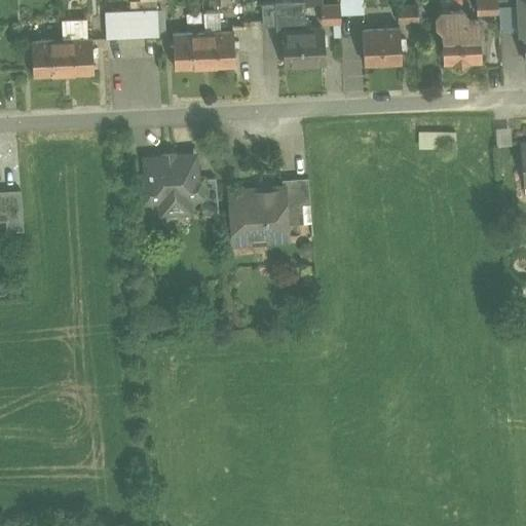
[(303,0),(304,2),(275,2),(275,4),(276,28),(276,32),(284,32),(285,66),(323,64),(322,30),(305,31),(304,8),(321,7),(321,5),(320,0),(303,0)]
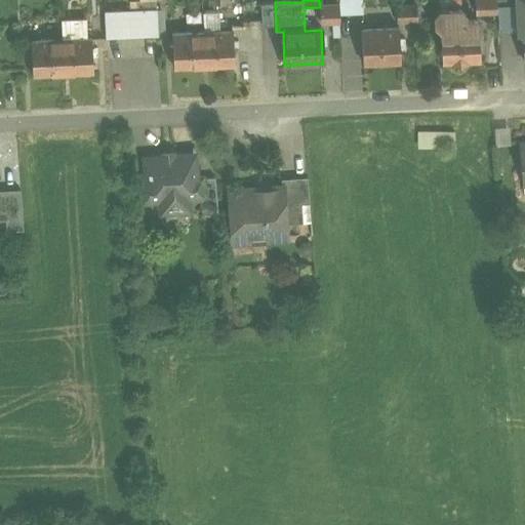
[(362,0),(338,0),(339,5),(339,16),(363,15),(362,0)]
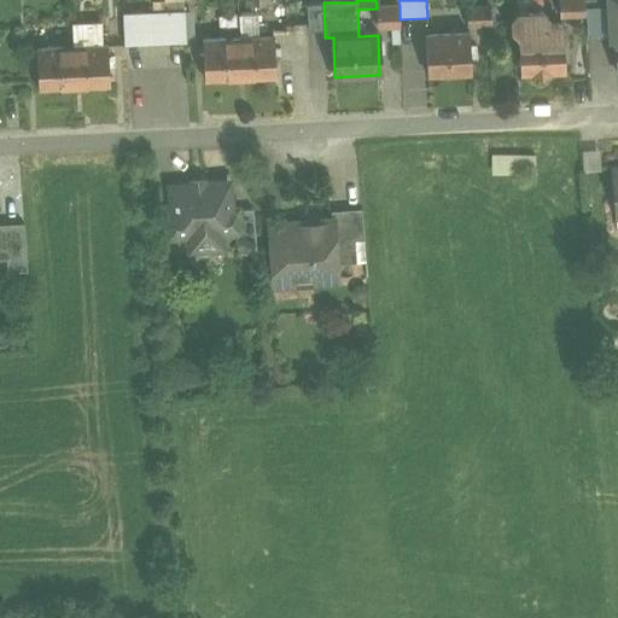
[(565,0),(566,19),(606,16),(605,0),(588,1),(588,0),(565,0)]
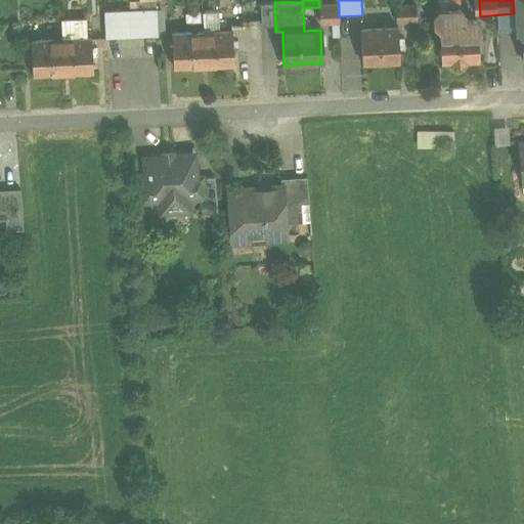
[(523,0),(515,0),(517,31),(521,31),(523,63),(523,62),(523,0)]
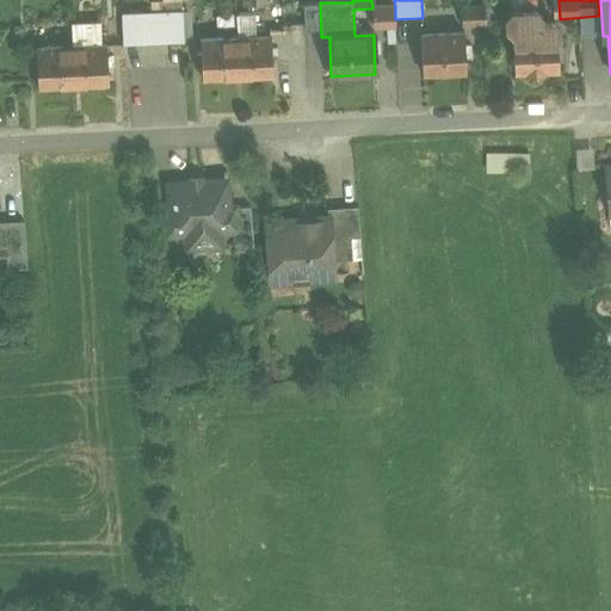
[(320,5),(304,6),(306,32),(321,32),(320,5)]
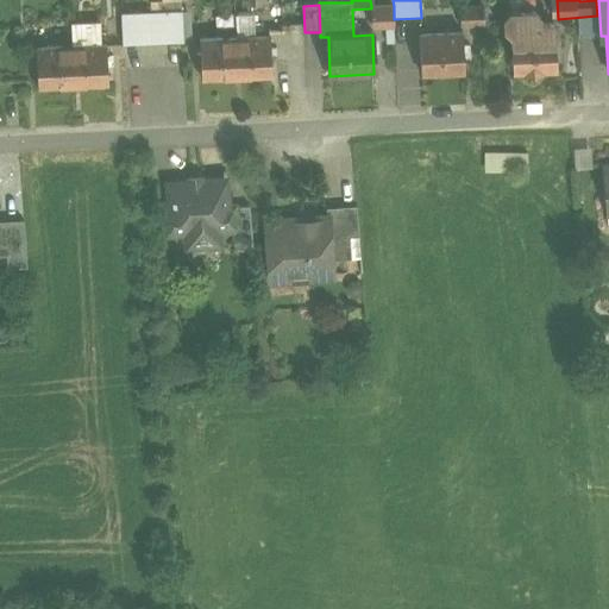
[(394,6),(371,6),(371,8),(371,27),(395,26),(394,19),(394,6)]
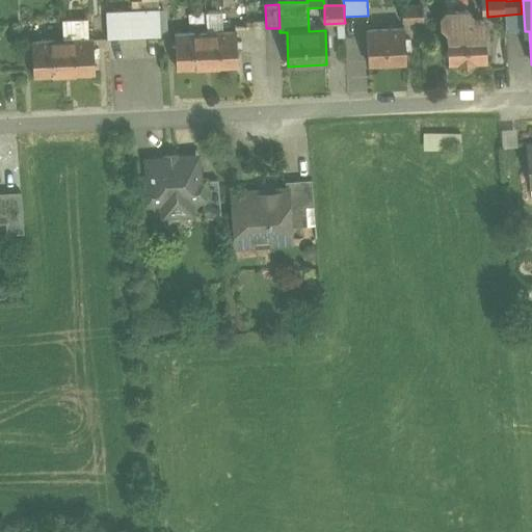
[(423,7),(402,8),(403,24),(424,23),(423,7)]
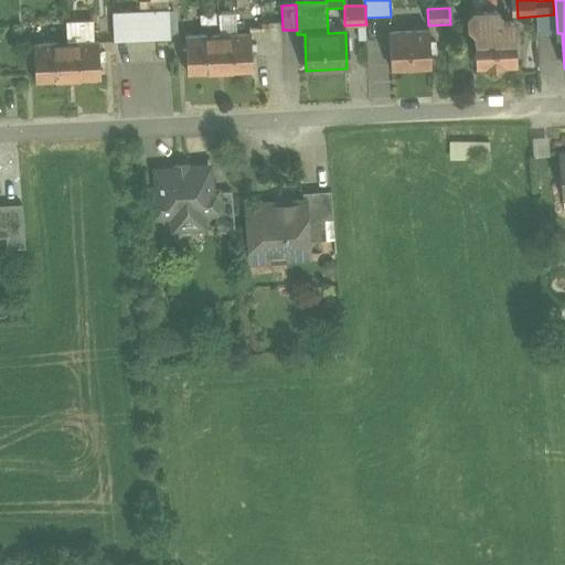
[(155,12),(114,14),(115,41),(156,39),(155,12)]
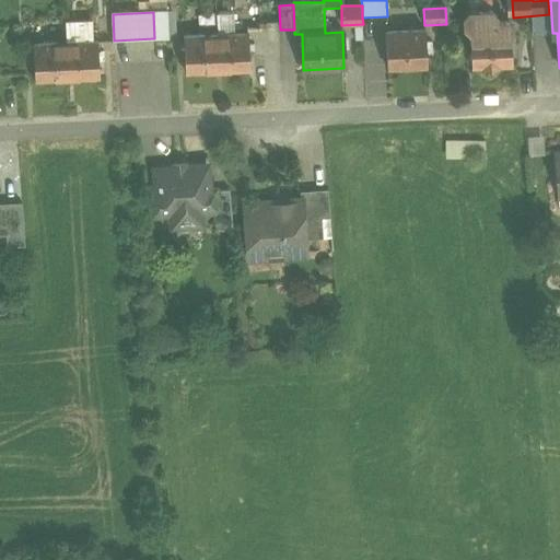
[(167,12),(153,12),(154,38),(168,38),(167,12)]
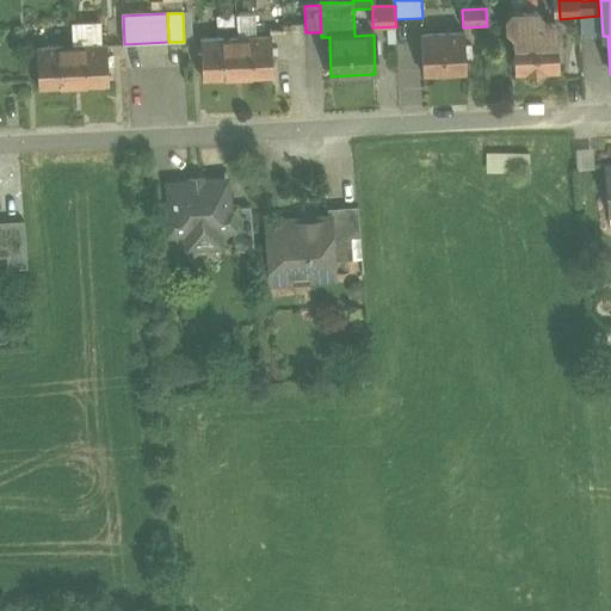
[(541,16),(517,17),(510,24),(511,34),(517,39),(519,61),(516,62),(516,68),(518,69),(519,76),(524,76),(525,79),(534,78),(536,75),(561,74),(560,26),(545,26),(545,20),(541,16)]
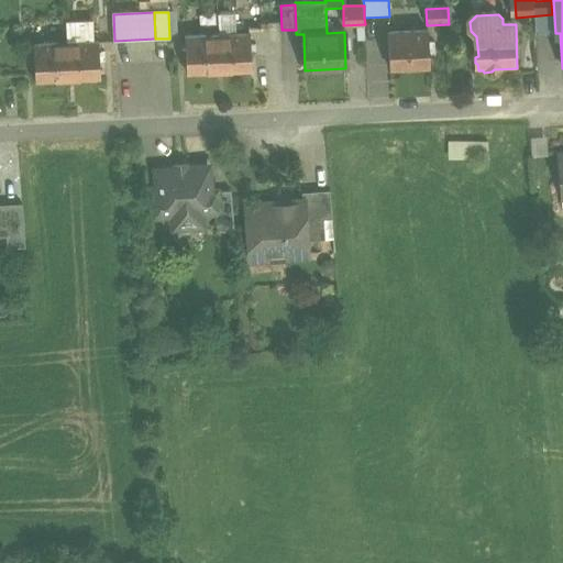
[(428,31),(388,33),(390,69),(430,67),(428,31)]
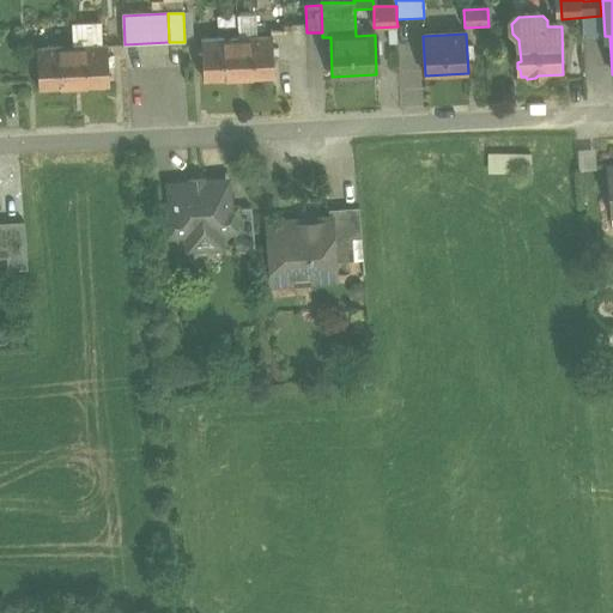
[(272,37),(237,38),(240,77),(274,76),(272,37)]
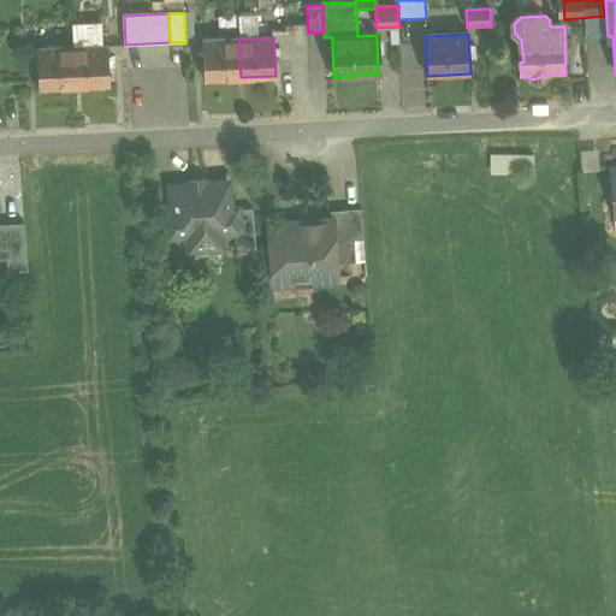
[(238,39),(203,41),(206,80),(241,77),(238,39)]
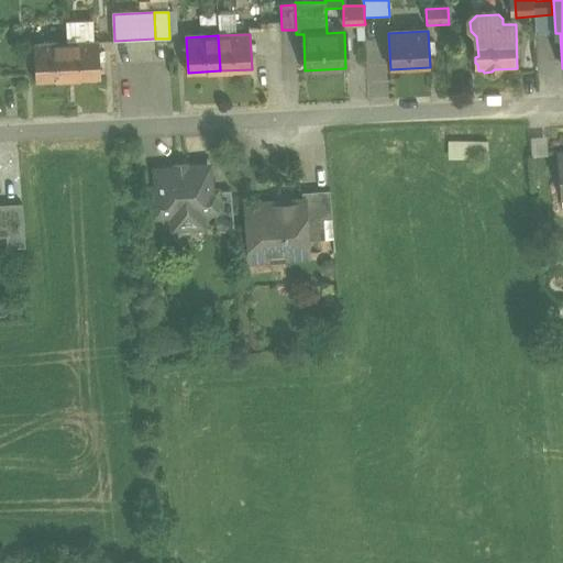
[(98,42),(65,43),(67,78),(99,77),(98,42)]
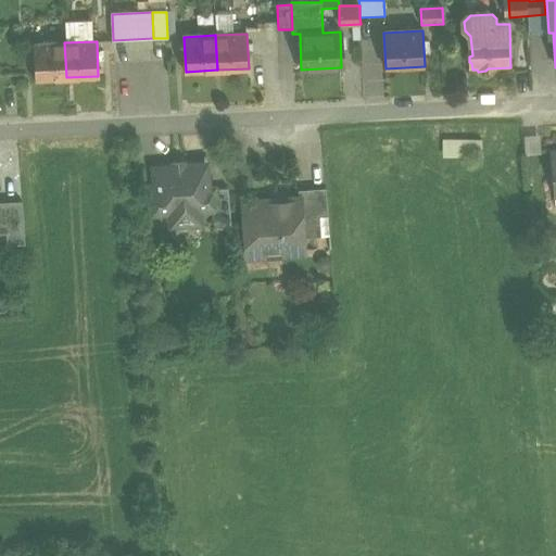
[(64,42),(34,45),(35,79),(66,77),(64,42)]
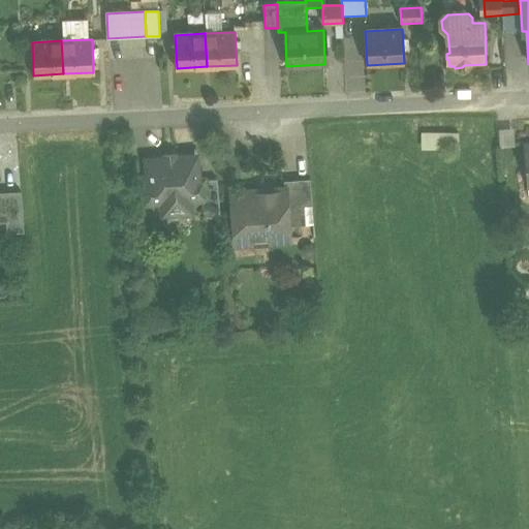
[(195,157),(175,158),(175,157),(165,158),(165,159),(148,161),(150,184),(145,185),(146,203),(163,201),(164,214),(190,211),(189,198),(203,198),(205,197),(203,180),(197,181),(195,157)]
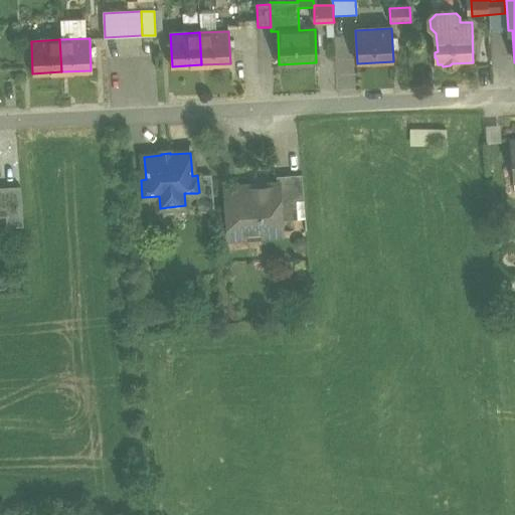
[(211,174),(197,175),(199,192),(197,193),(199,211),(214,210),(211,174)]
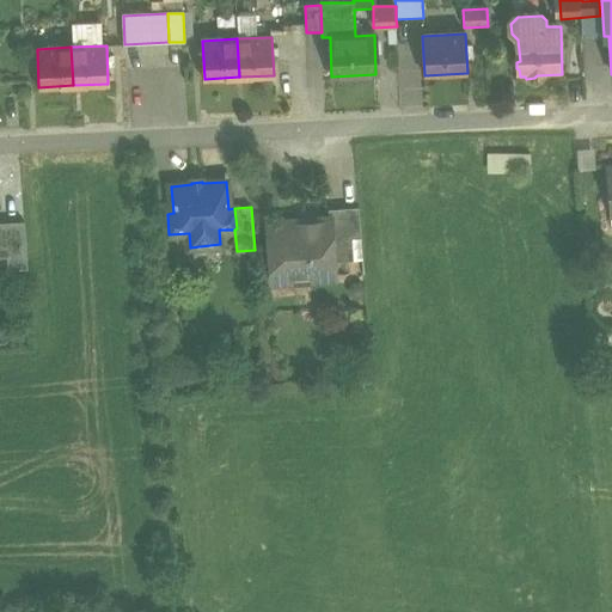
[(359,207),(329,209),(330,219),(331,219),(335,263),(349,262),(348,239),(361,238),(359,207)]
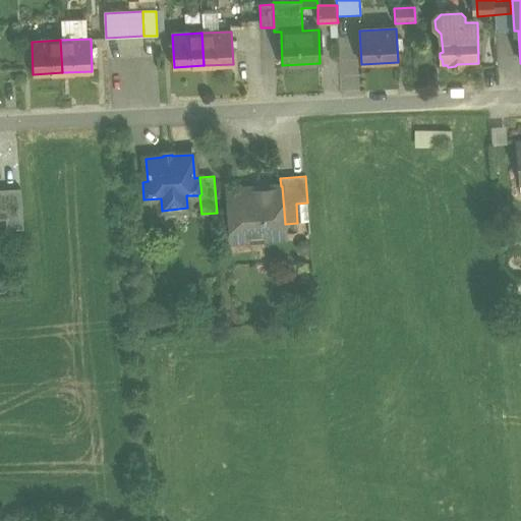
[(281,186),(228,190),(231,231),(263,228),(264,238),(286,237),(285,224),(282,186),(281,186)]
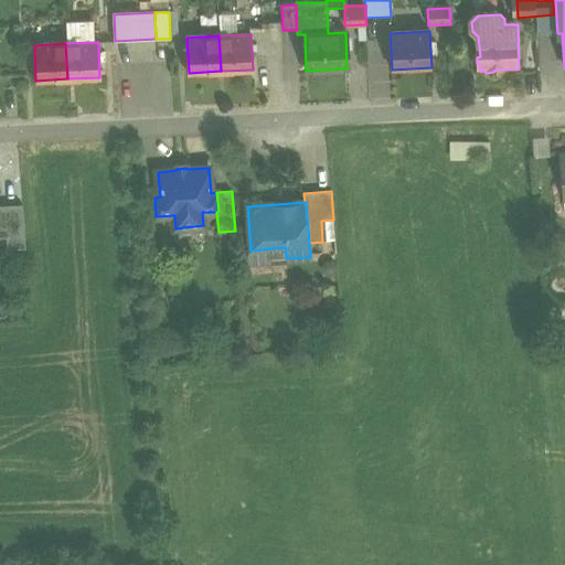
[(22,205),(0,205),(0,238),(2,240),(2,236),(24,235),(22,205)]
